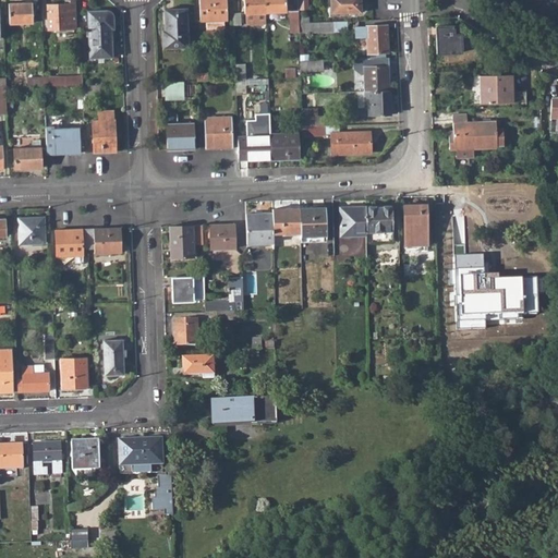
[(198,0),(201,22),(206,22),(225,21),(227,21),(225,0),(198,0)]
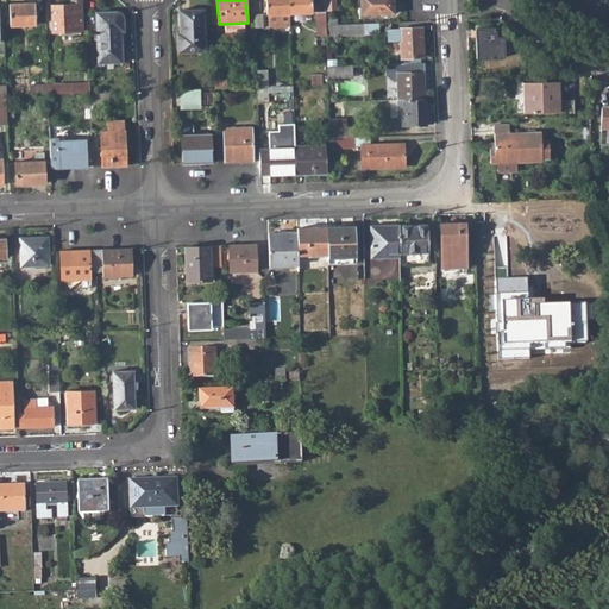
[(265,0),(269,27),(290,26),(289,14),(288,0),(265,0)]
